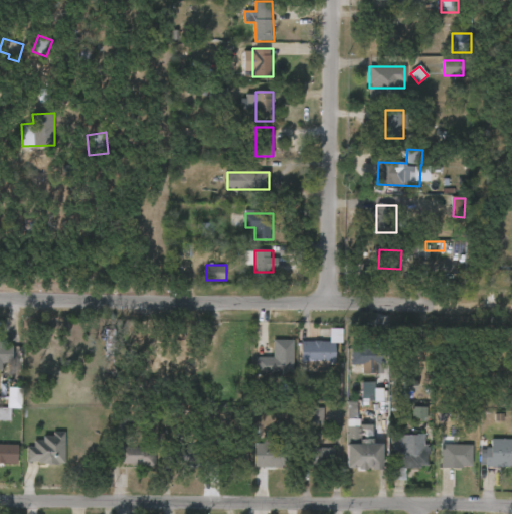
[(390,326),(381,325),(380,338),(390,338),(390,326)]
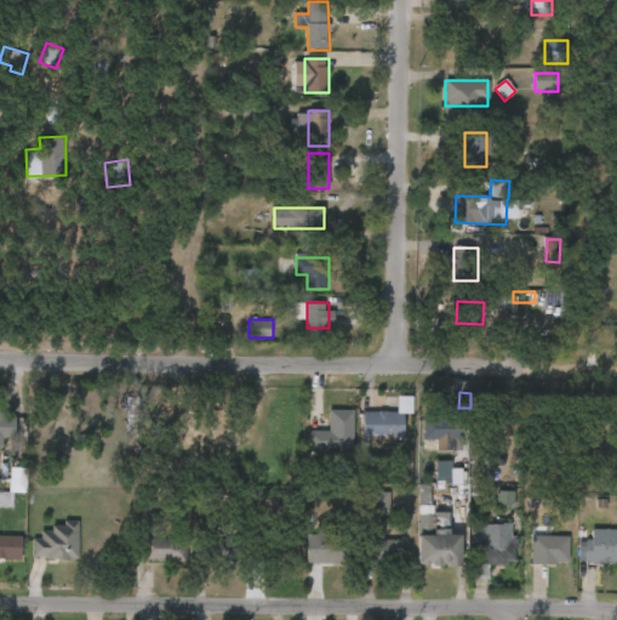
[(364,437),(364,411),(398,411),(399,397),(412,397),(412,413),(406,413),(406,437),(364,437)]
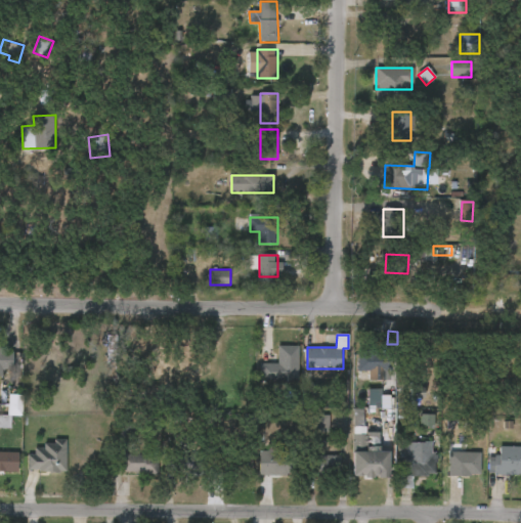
[(262,363),(278,363),(278,346),(299,346),(299,380),(262,380),(262,363)]
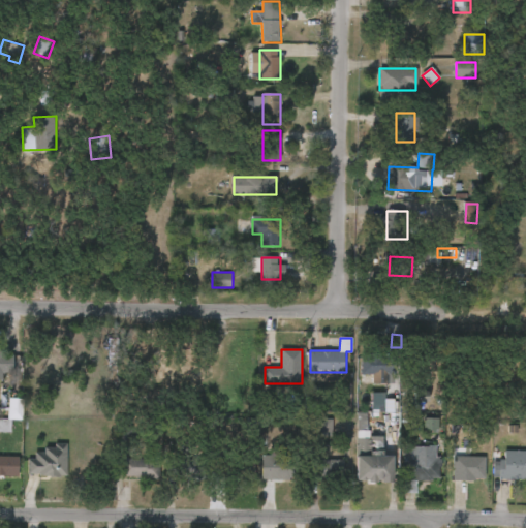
[(0,350),(6,350),(6,355),(17,355),(17,374),(5,374),(5,379),(0,379),(0,350)]
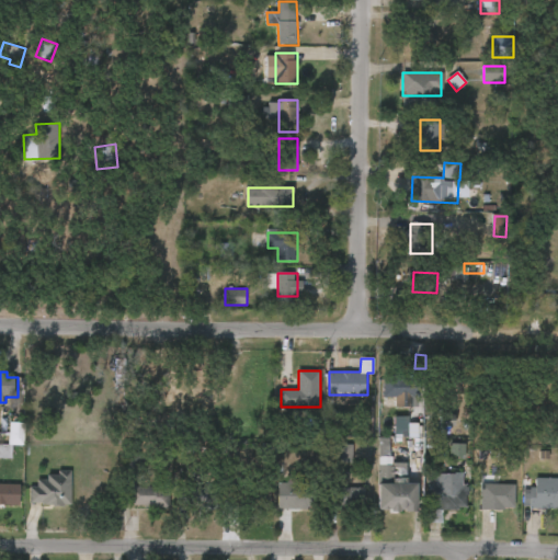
[(384,396),(384,378),(421,378),(421,396),(384,396)]
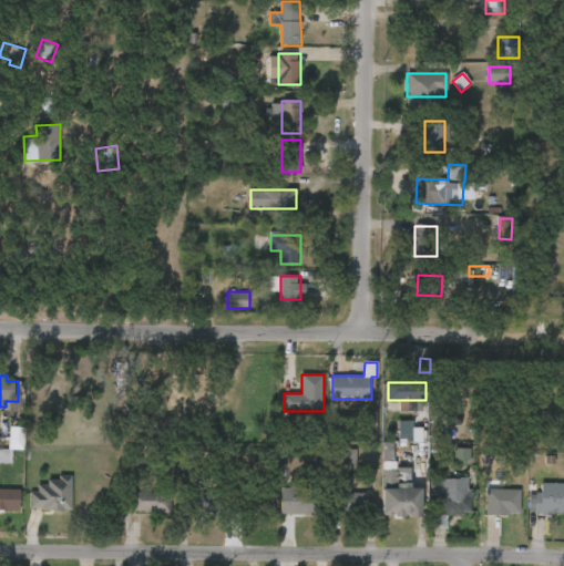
[(460,432),(461,421),(448,421),(448,431),(460,432)]
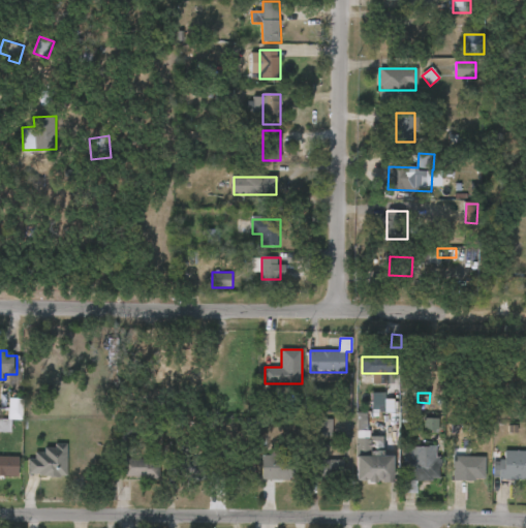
[(373,413),(395,413),(395,401),(387,401),(387,395),(374,394),(373,413)]
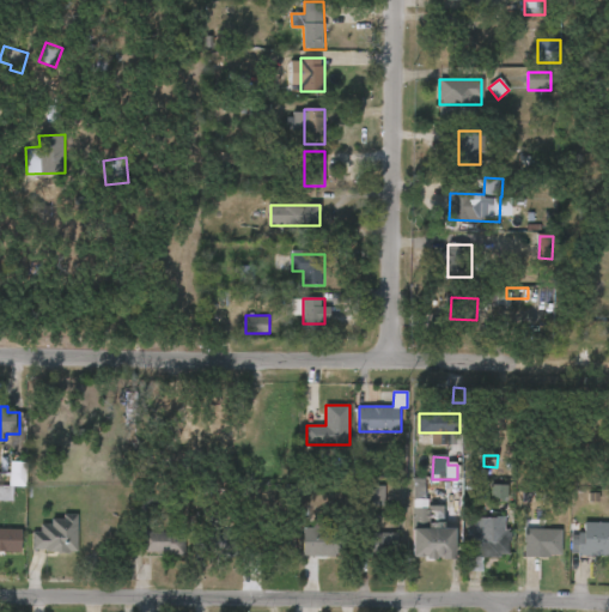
[(11,488),(28,488),(29,464),(12,464),(11,488)]
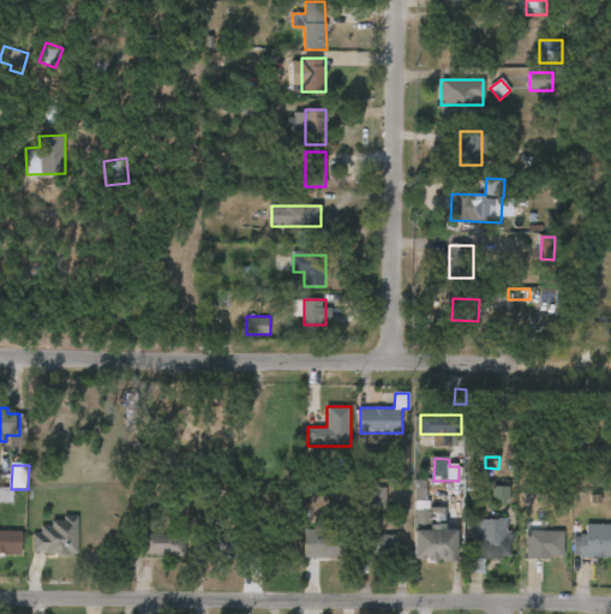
[(388,508),(388,489),(372,489),(372,508),(388,508)]
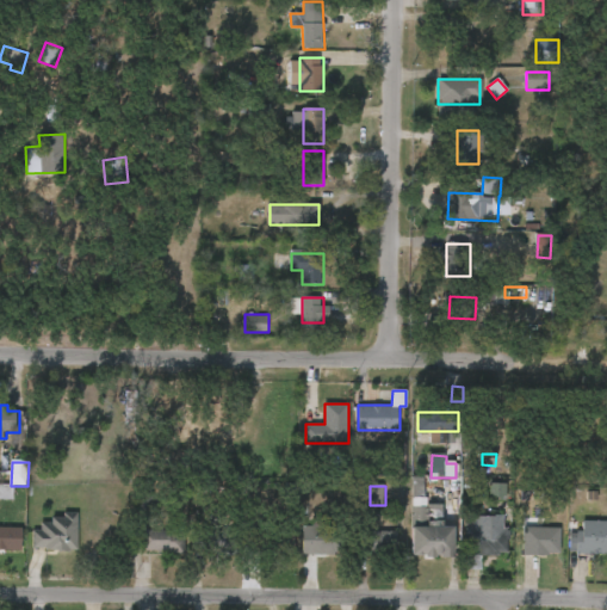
[(507,486),(491,486),(491,501),(507,503),(507,486)]
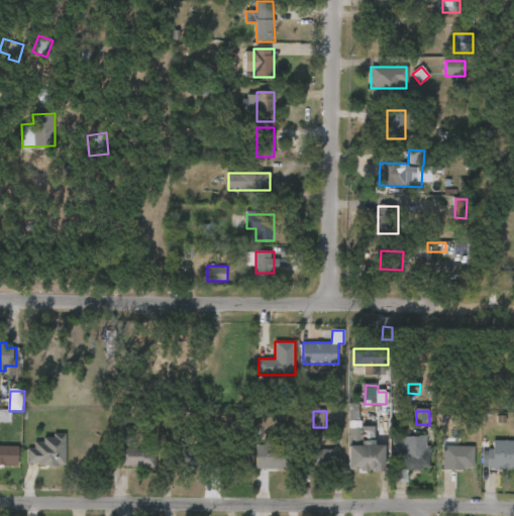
[(67,434),(65,466),(29,463),(30,441),(43,442),(43,433),(67,434)]
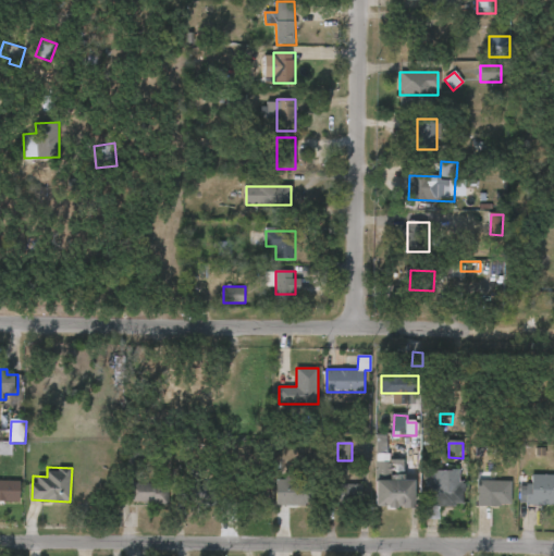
[(415,479),(415,506),(378,506),(378,468),(381,468),(381,479),(415,479)]
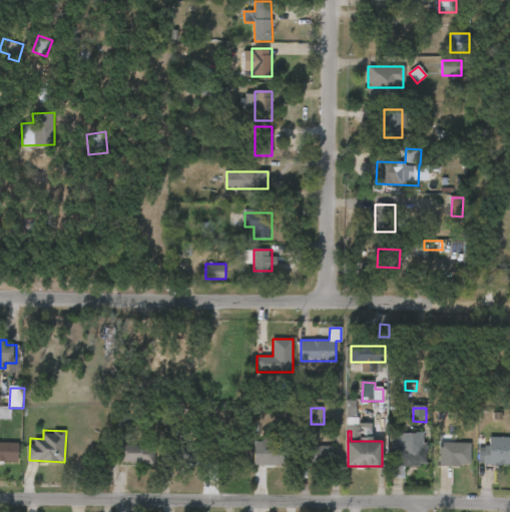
[(392,433),(420,433),(420,466),(392,466),(392,433)]
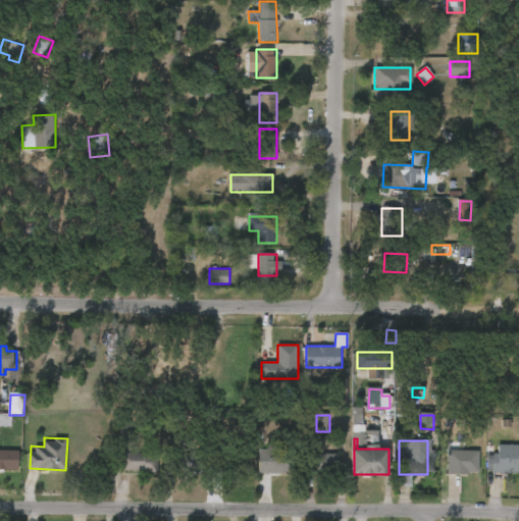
[(518,472),(496,472),(496,445),(518,445),(518,472)]
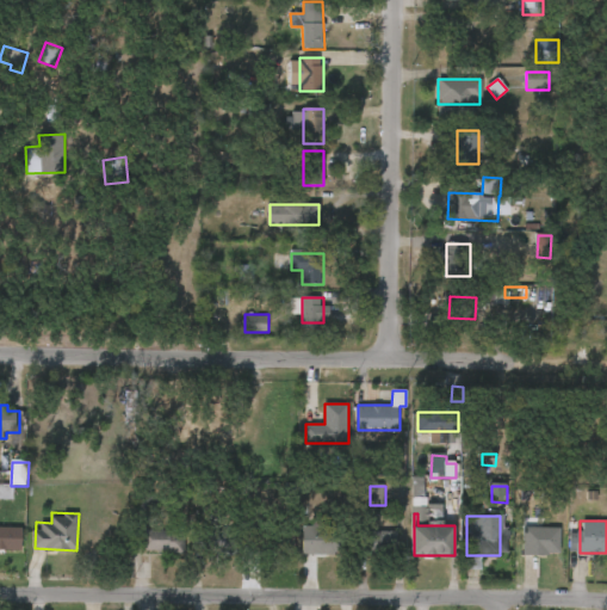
[(303,525),(340,524),(340,554),(303,554),(303,525)]
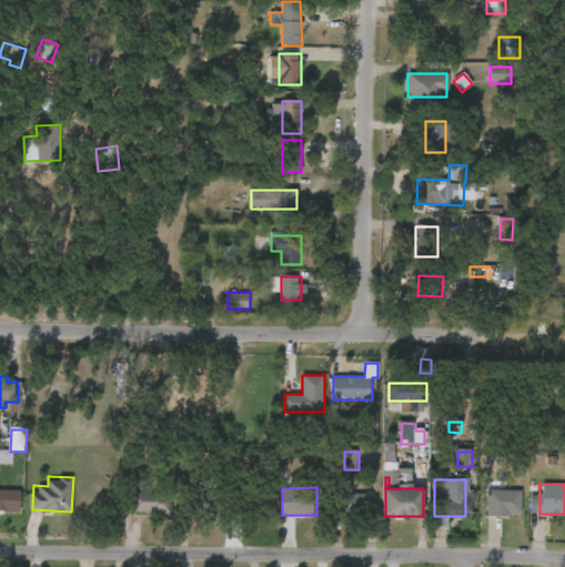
[(0,490),(24,490),(24,493),(28,493),(28,503),(24,503),(24,509),(0,509),(0,490)]
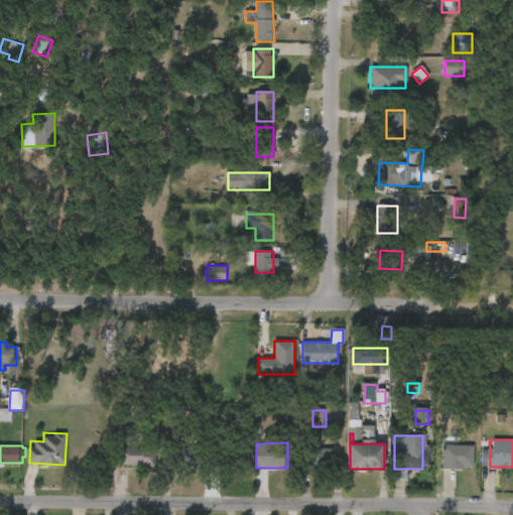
[(164,445),(203,445),(203,467),(164,467),(164,445)]
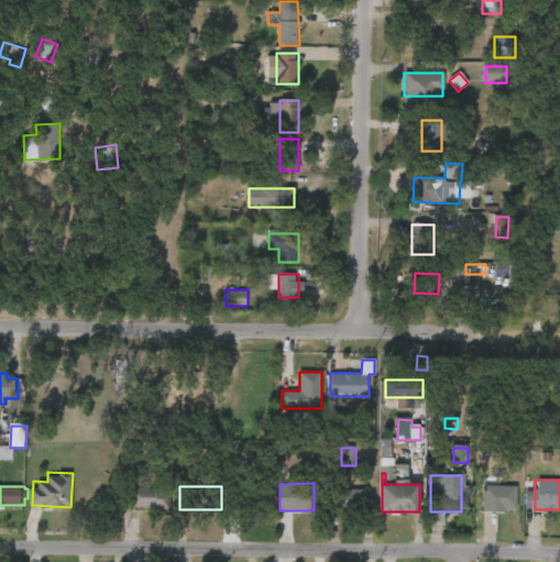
[(485,486),(518,486),(518,510),(485,510),(485,486)]
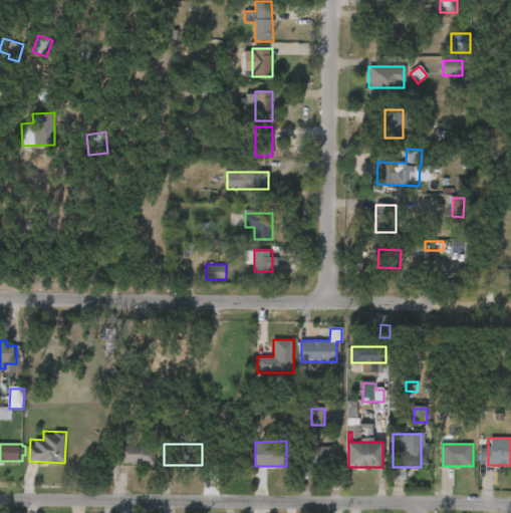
[(119,466),(119,445),(156,445),(156,466),(119,466)]
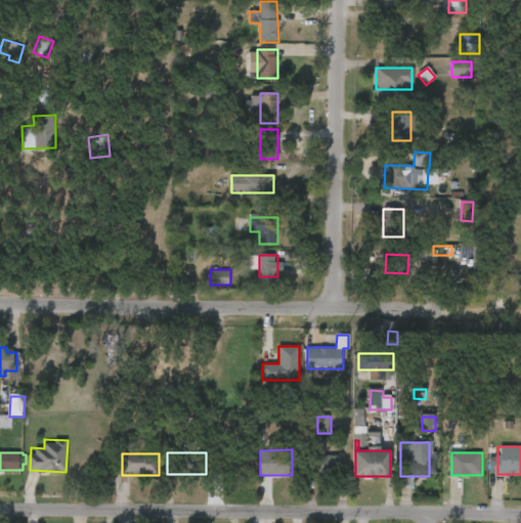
[(227,454),(240,456),(236,472),(224,470),(227,454)]
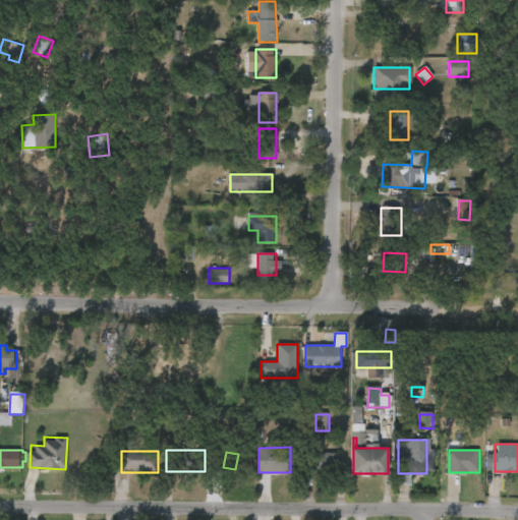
[(340,472),(303,472),(303,453),(340,453),(340,472)]
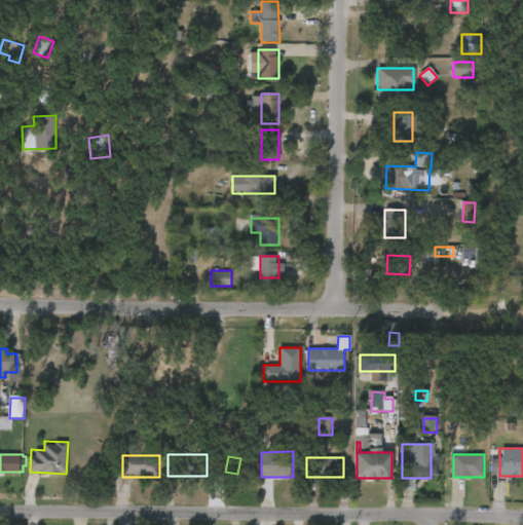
[(416,491),(416,480),(403,480),(404,492),(416,491)]
